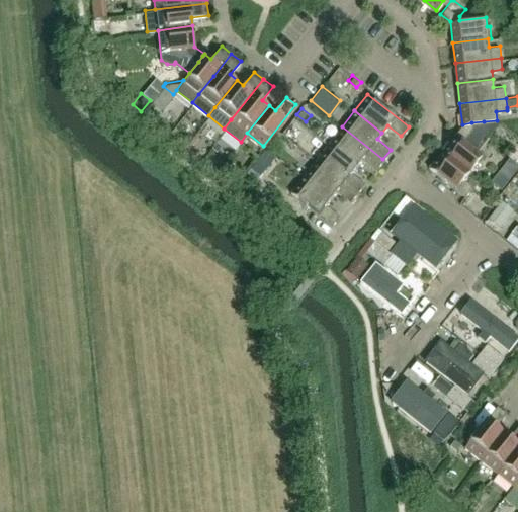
[(492,129),(498,121),(497,120),(484,121),(492,129)]
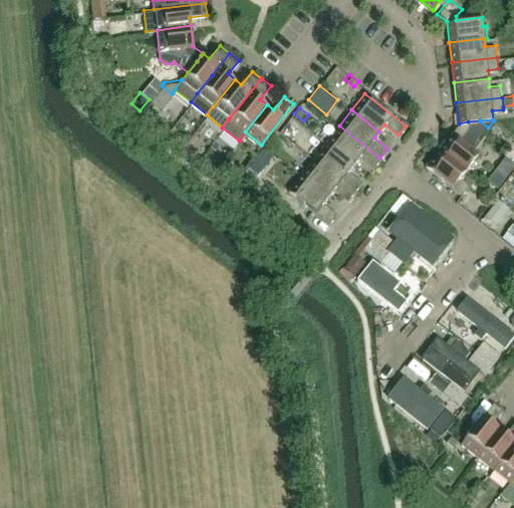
[(459,139),(469,125),(468,121),(459,123),(439,149),(466,170),(479,154),(459,139)]
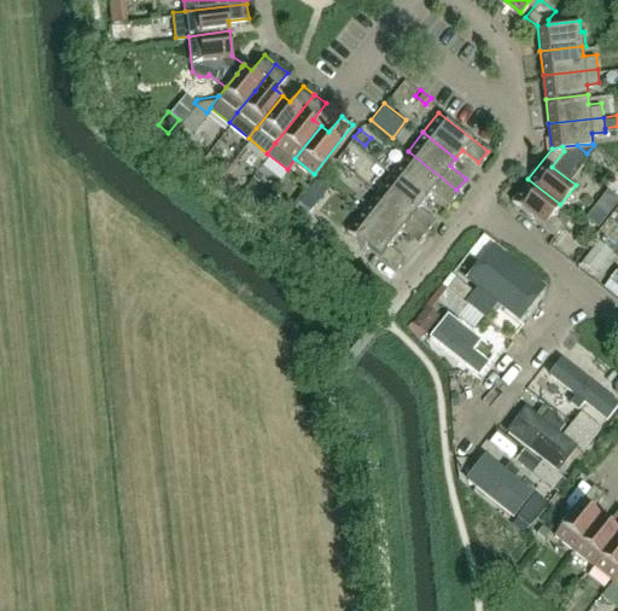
[(456,190),(408,151),(392,170),(425,196),(432,188),(448,201),(456,190)]
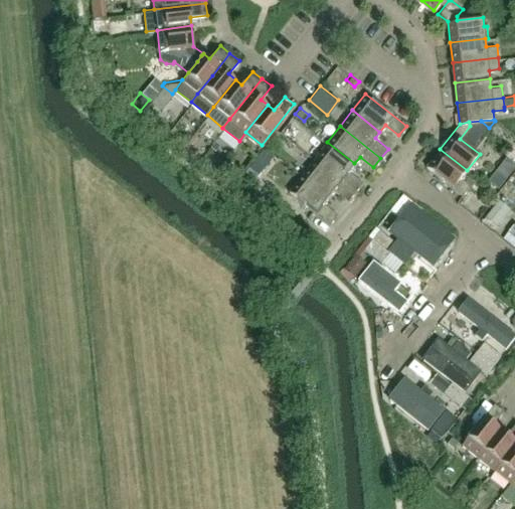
[(349,170),(354,163),(327,142),(315,158),(355,190),(362,181),(349,170)]
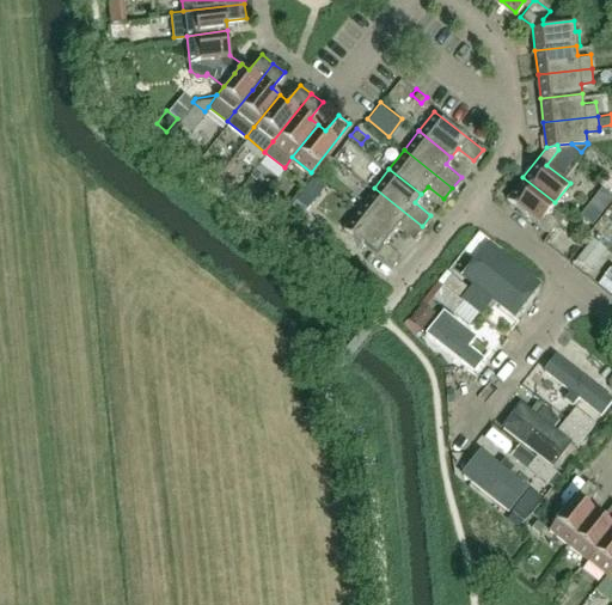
[(555,202),(522,177),(507,196),(550,230),(558,219),(549,211),(555,202)]
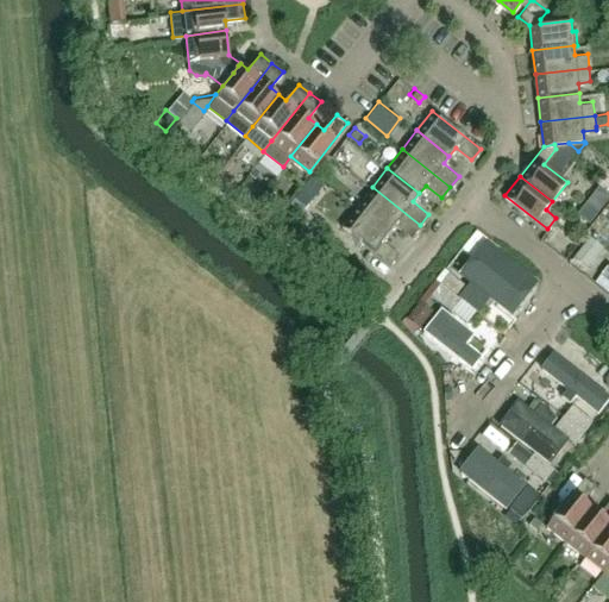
[(608,190),(598,182),(588,196),(600,206),(608,194),(608,190)]
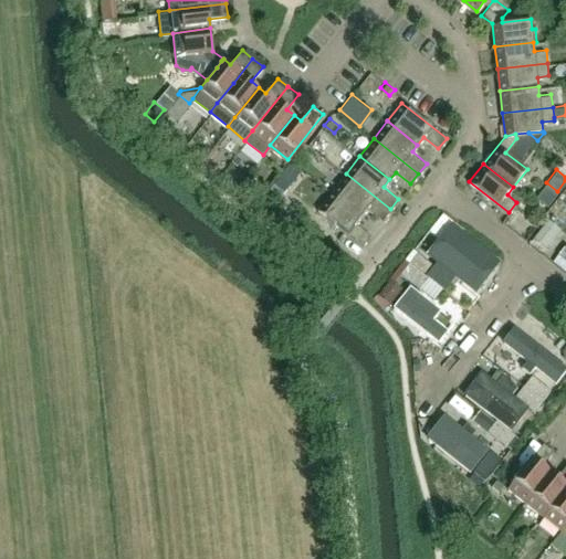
[(390,209),(346,173),(332,191),(362,214),(367,208),(381,219),(390,209)]
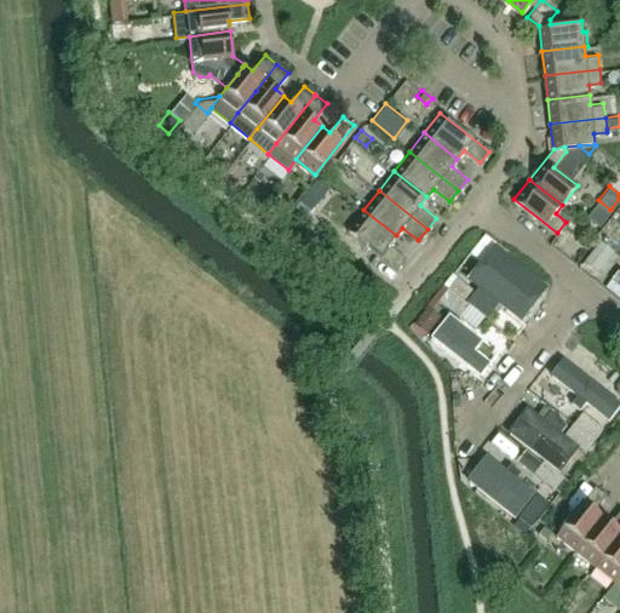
[(317,200),(305,192),(296,205),(306,213),(317,200)]
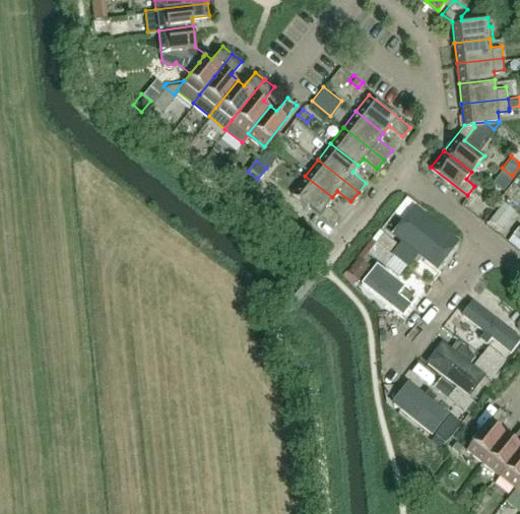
[(327,204),(332,197),(305,176),(291,192),(333,225),(340,214),(327,204)]
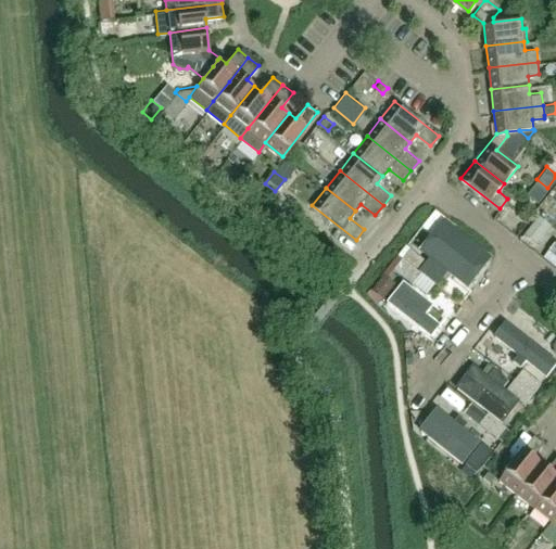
[(538,213),(523,231),(536,241),(550,222),(538,213)]
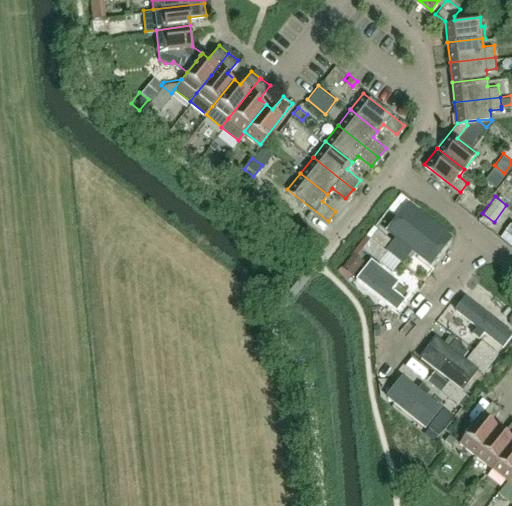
[(394,240),(377,227),(370,236),(386,249),(390,245),(394,240)]
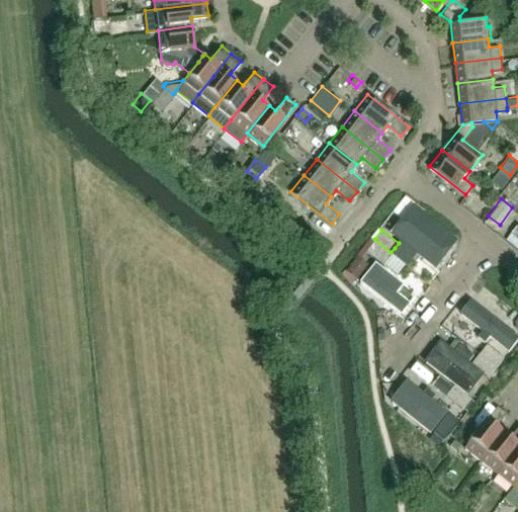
[(510,231),(505,237),(517,247),(517,236),(517,237),(510,231)]
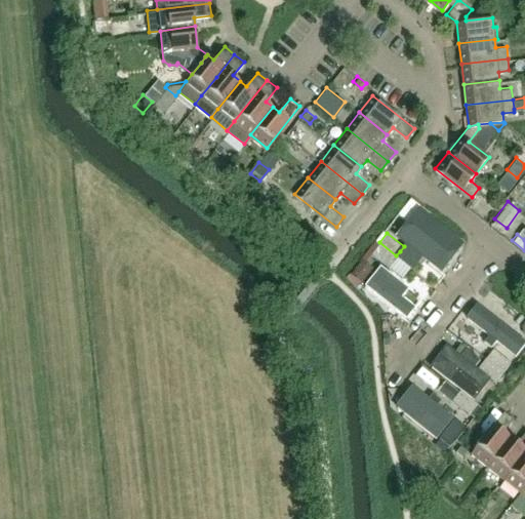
[(396,255),(379,242),(371,252),(389,266),(393,261),(396,255)]
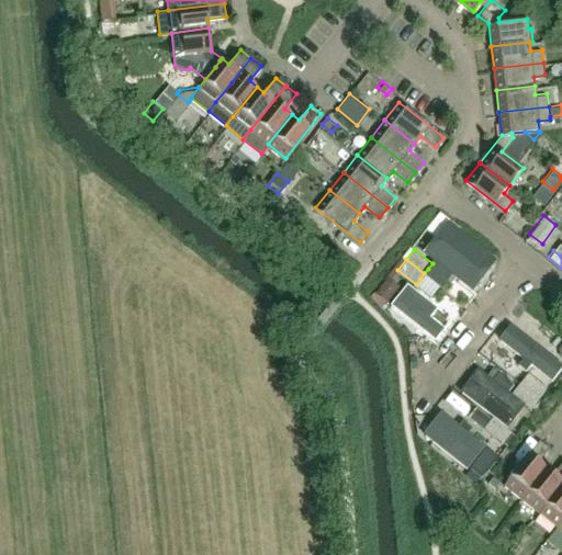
[(547,385),(538,378),(529,371),(528,371),(524,376),(520,381),(538,395),(547,385)]
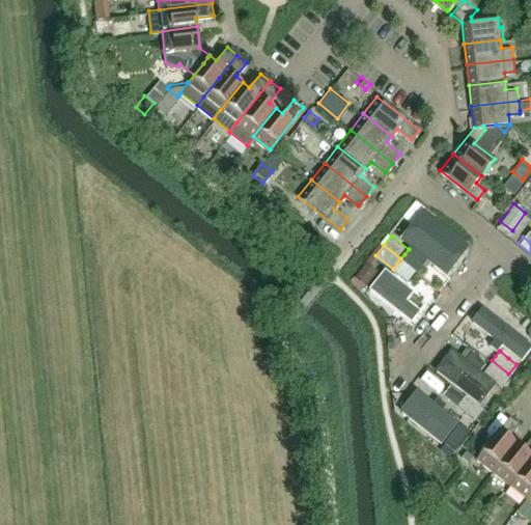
[(508,374),(492,360),(487,365),(483,369),(501,383),(508,374)]
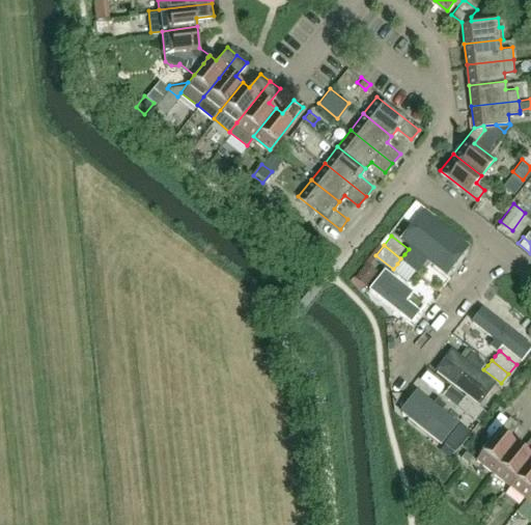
[(450,384),(442,394),(455,405),(463,394),(450,384)]
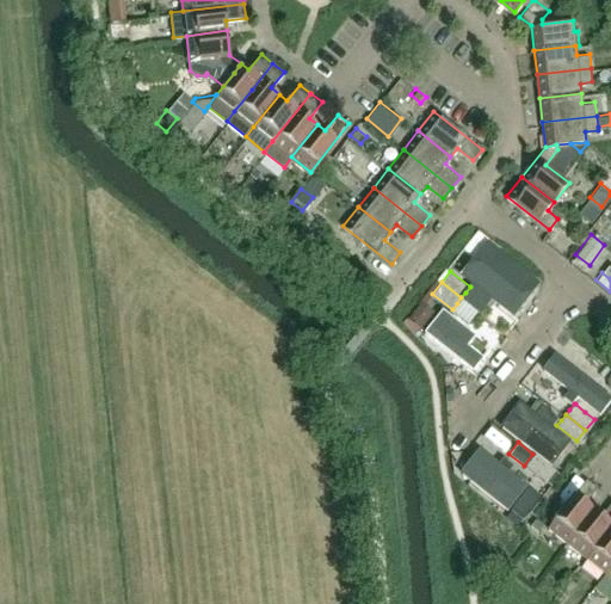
[(555,468),(536,453),(535,453),(531,458),(526,463),(547,479),(555,468)]
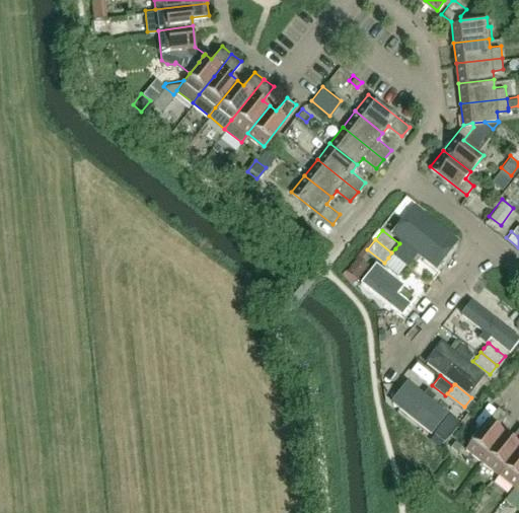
[(482,459),(504,431),(497,426),(507,413),(498,405),(465,446),(482,459)]
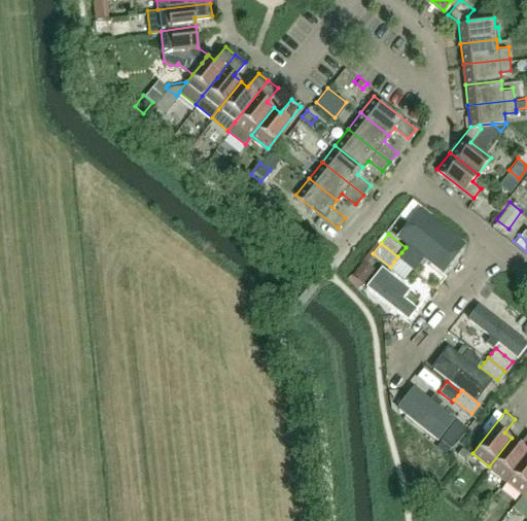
[(505,479),(526,451),(526,430),(518,443),(512,438),(489,466),(505,479)]
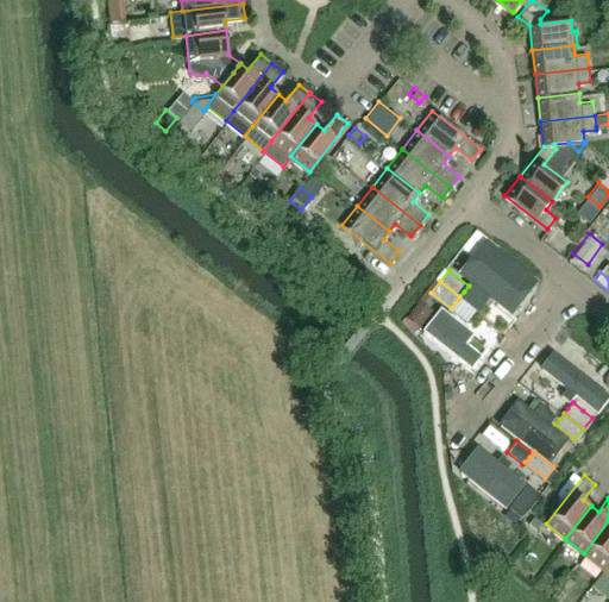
[(603,569),(608,560),(608,521),(584,553),(603,569)]
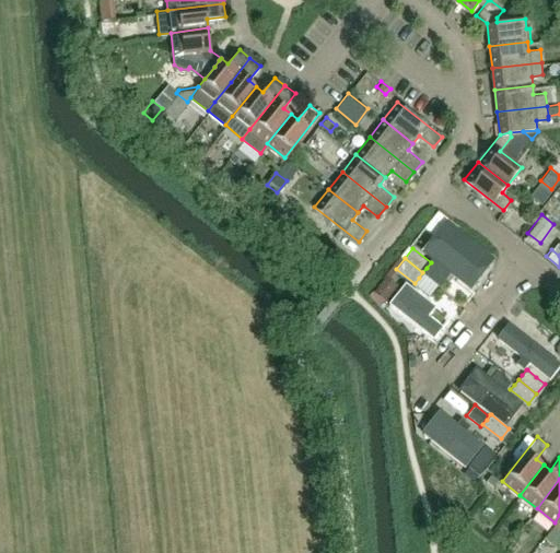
[(545,539),(539,551),(544,552),(553,552),(559,540),(559,534),(558,534),(555,543),(545,539)]
